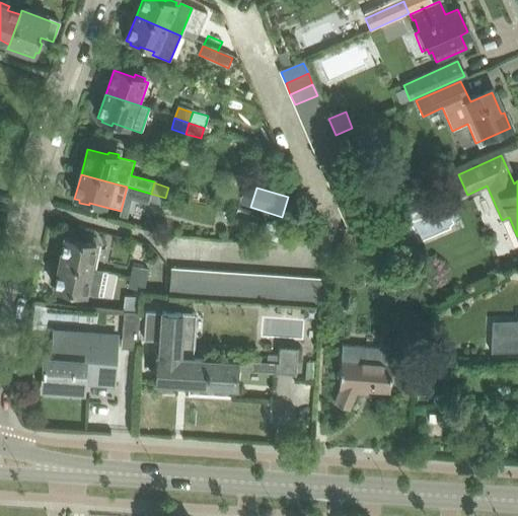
[(162,208),(165,198),(151,194),(148,203),(162,208)]
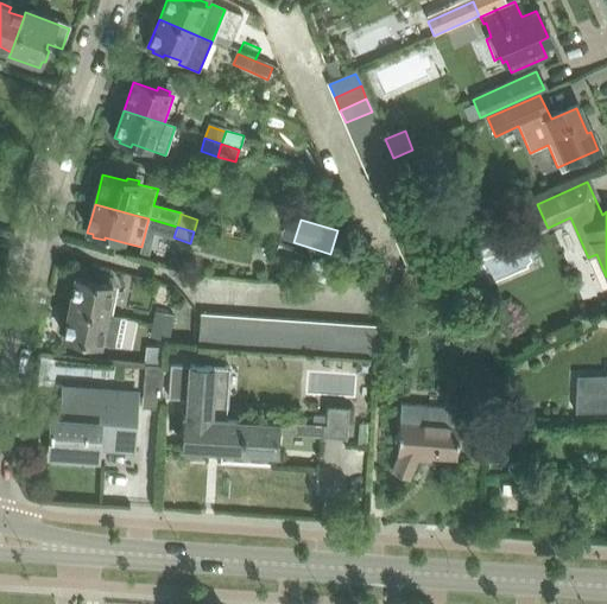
[(75,280),(69,310),(111,317),(117,288),(111,287),(112,284),(99,281),(99,285),(75,280)]
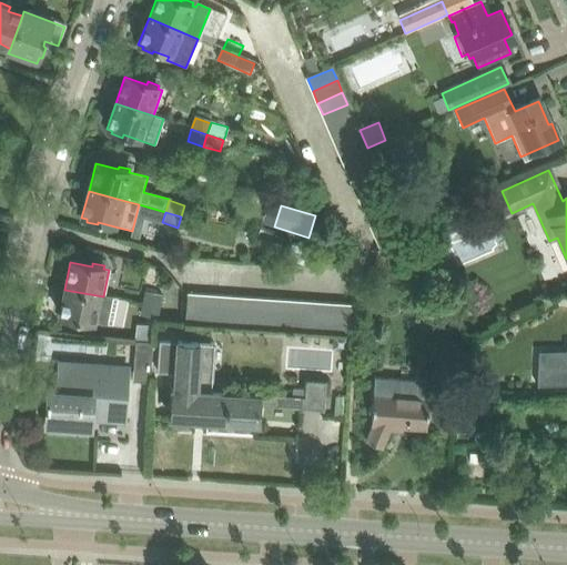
[(118,300),(103,296),(64,290),(59,316),(64,318),(63,321),(76,323),(76,320),(98,324),(112,328),(118,300)]
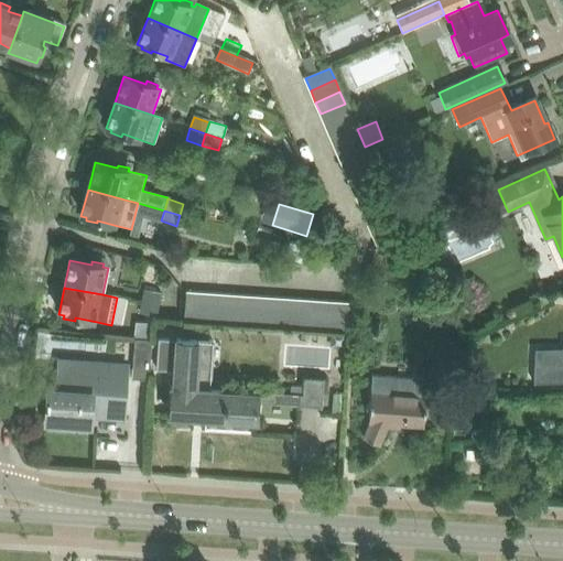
[(143,291),(141,302),(158,305),(160,294),(143,291)]
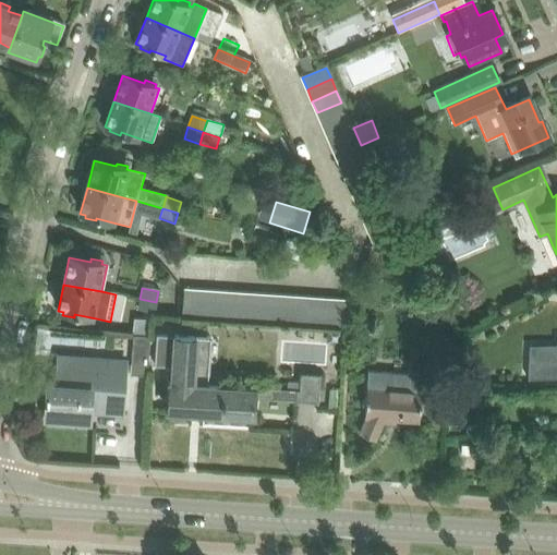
[(194,321),(196,292),(182,291),(180,320),(194,321)]
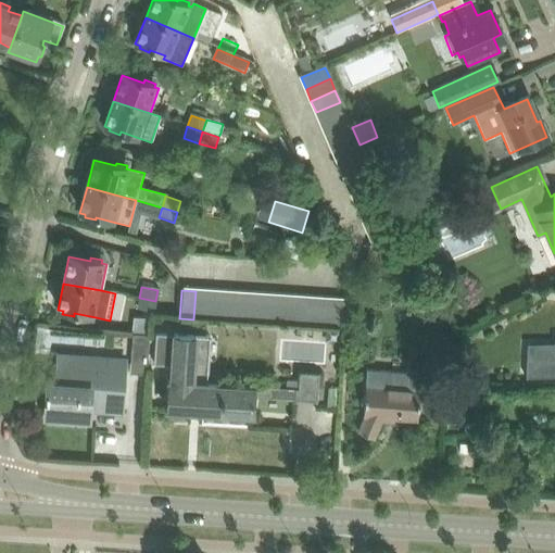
[(206,321),(209,292),(196,291),(193,319),(206,321)]
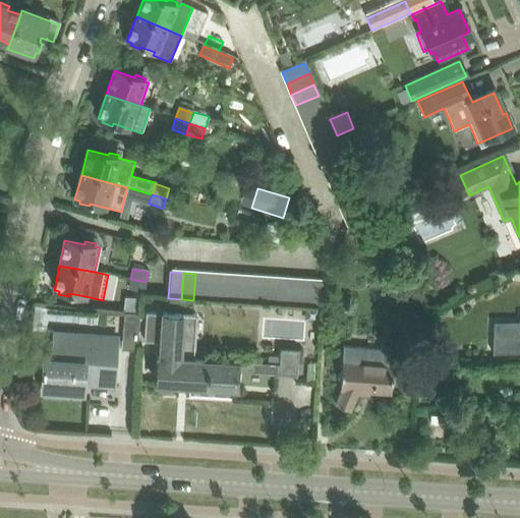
[(519,273),(518,274),(519,277),(519,328),(503,329),(503,338),(493,339),(493,355),(519,353),(519,273)]
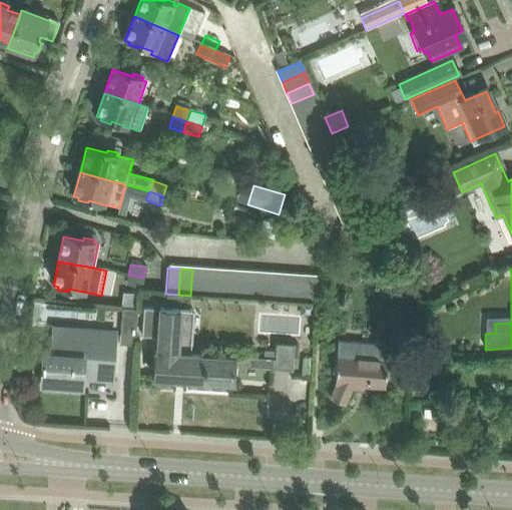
[(201,297),(203,271),(192,270),(190,296),(201,297)]
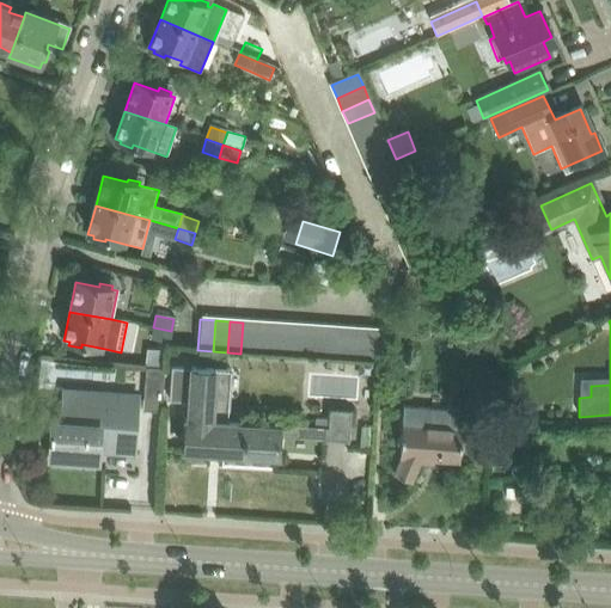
[(255,354),(257,323),(243,323),(240,354),(255,354)]
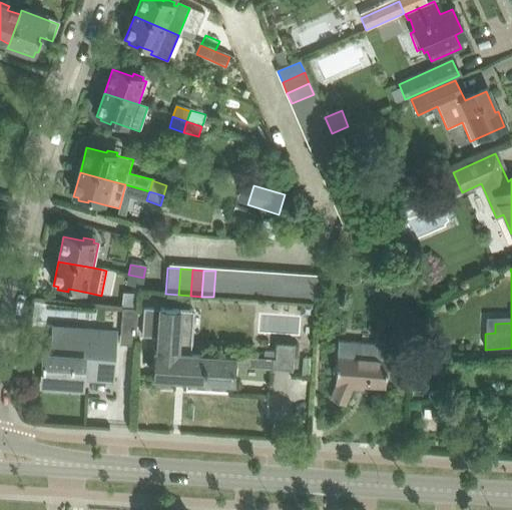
[(225,298),(227,272),(215,271),(213,297),(225,298)]
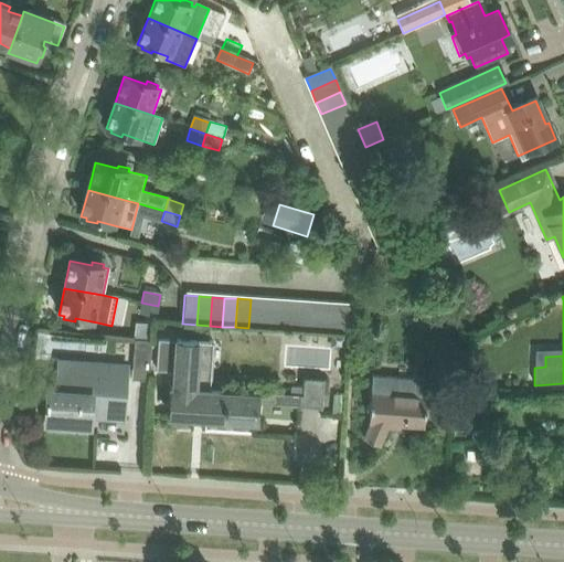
[(261,329),(263,300),(251,299),(248,328),(261,329)]
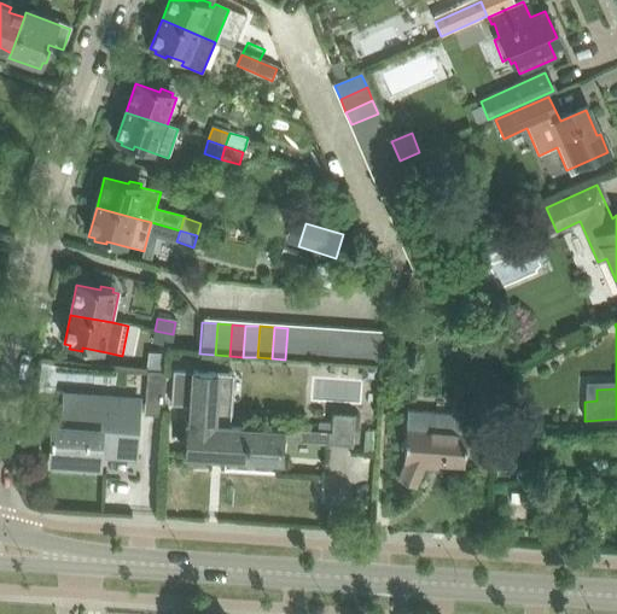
[(300,361),(302,329),(287,328),(285,360),(300,361)]
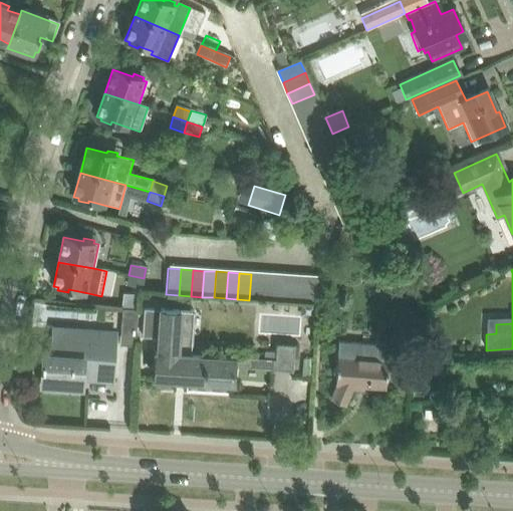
[(261,301),(263,275),(251,274),(249,300),(261,301)]
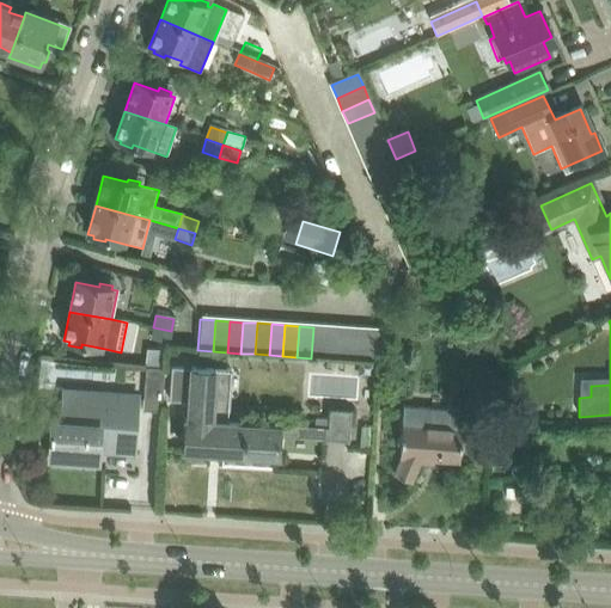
[(169,344),(171,331),(153,327),(151,341),(169,344)]
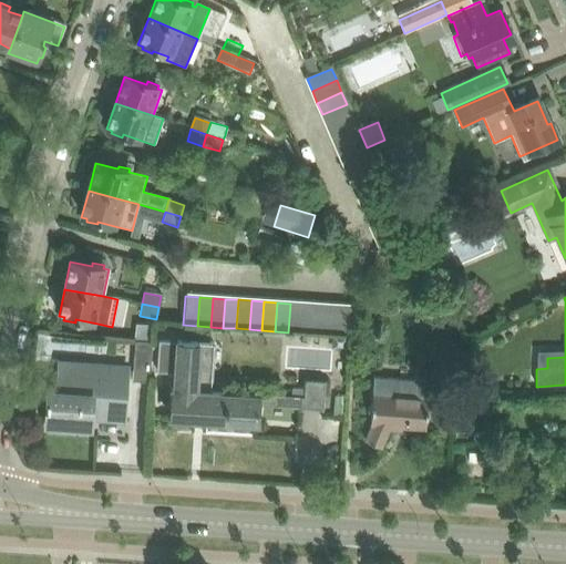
[(300,334),(302,304),(290,304),(288,332),(300,334)]
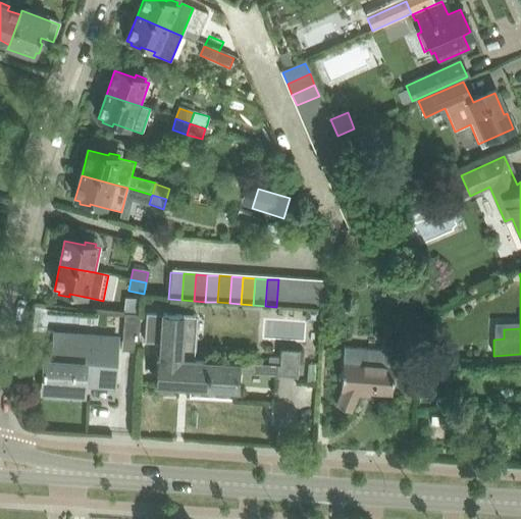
[(289,308),(291,280),(278,279),(276,307),(289,308)]
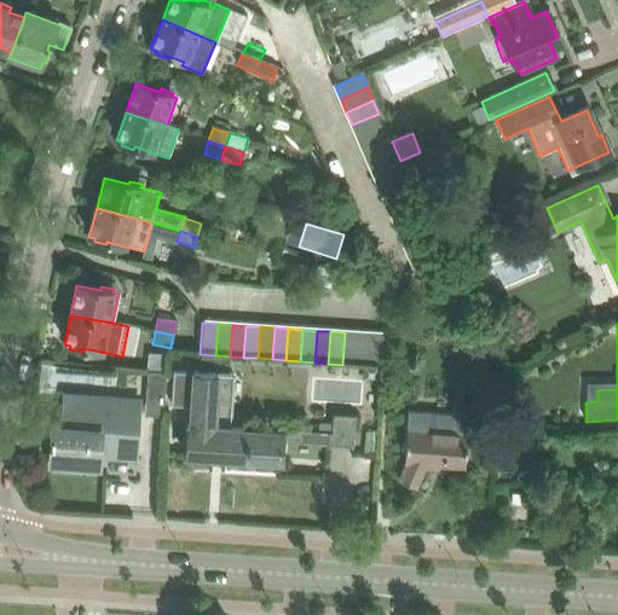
[(357,366),(358,334),(345,332),(342,365),(357,366)]
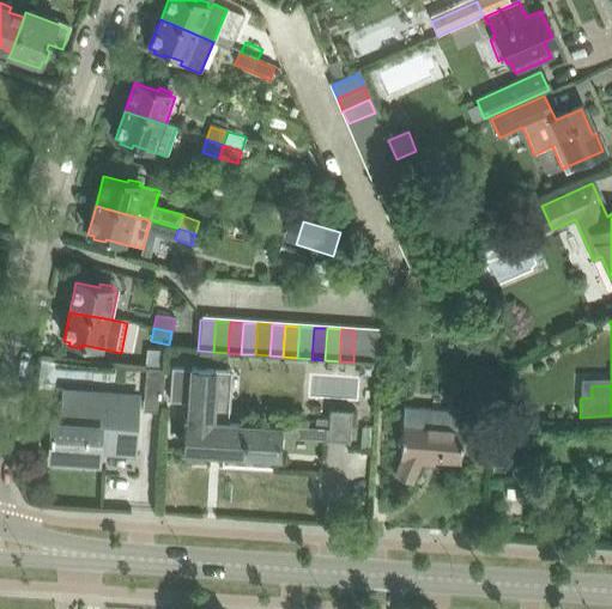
[(367,363),(369,332),(355,330),(353,363),(367,363)]
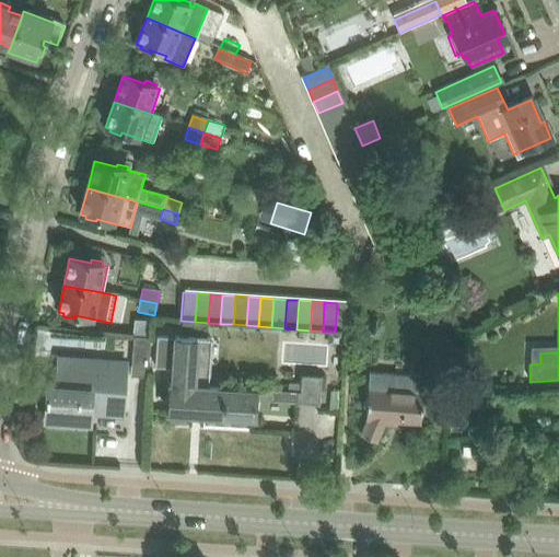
[(349,333),(351,304),(337,303),(335,332),(349,333)]
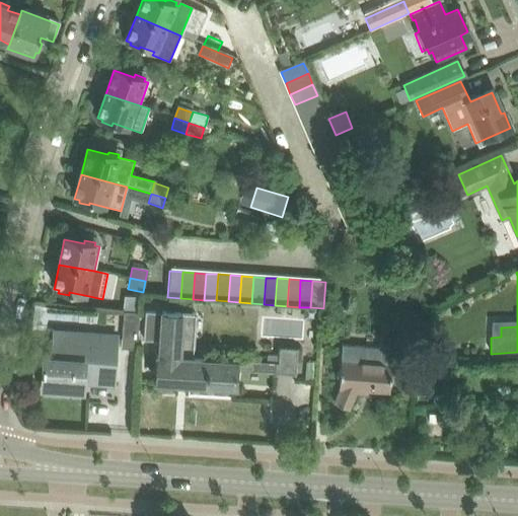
[(235,365),(192,362),(196,316),(145,312),(143,341),(159,342),(158,358),(156,358),(154,384),(235,390),(235,384),(237,384),(238,371),(236,371),(236,363),(235,363),(235,365)]
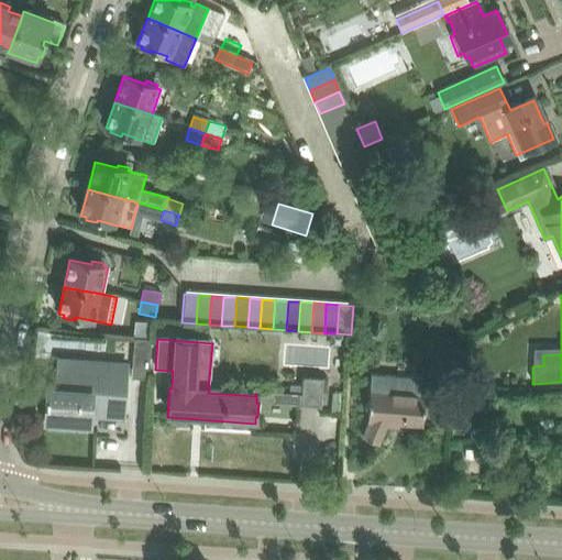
[(134,340),(132,380),(147,381),(150,341),(134,340)]
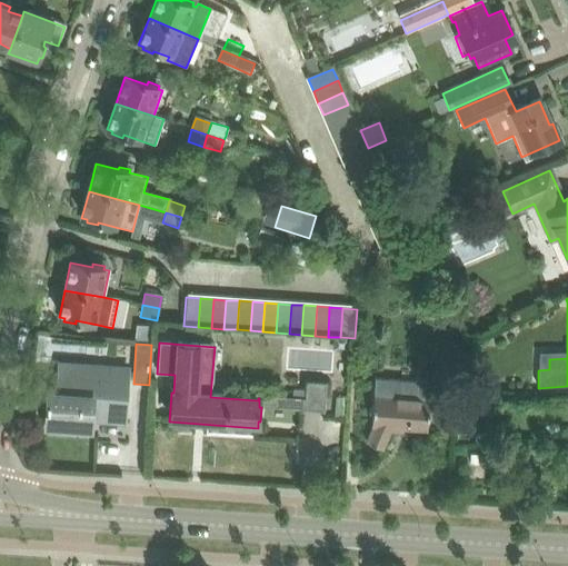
[(47,395),(45,428),(48,429),(48,424),(89,427),(89,429),(91,429),(91,418),(99,418),(99,423),(125,424),(128,373),(100,371),(100,378),(59,376),(58,396),(47,395)]
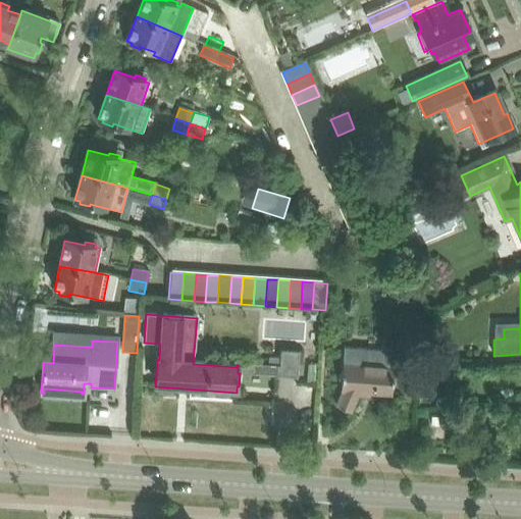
[(394,372),(394,351),(344,347),(341,393),(343,393),(335,408),(349,413),(357,397),(370,398),(370,395),(393,396),(393,387),(395,385),(396,374),(394,372)]
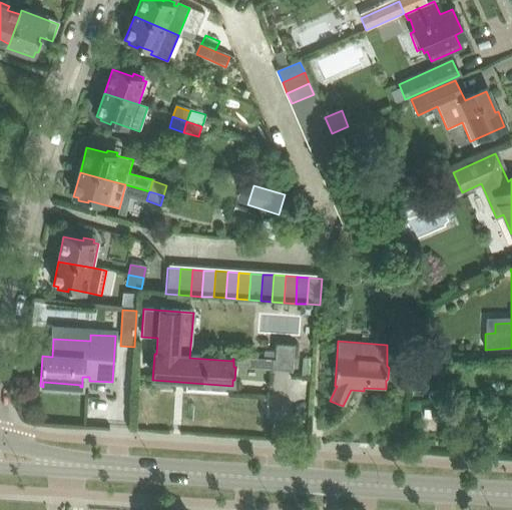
[(276,346),(275,349),(274,372),(276,372),(276,371),(290,372),(290,373),(292,373),(294,348),(276,346)]
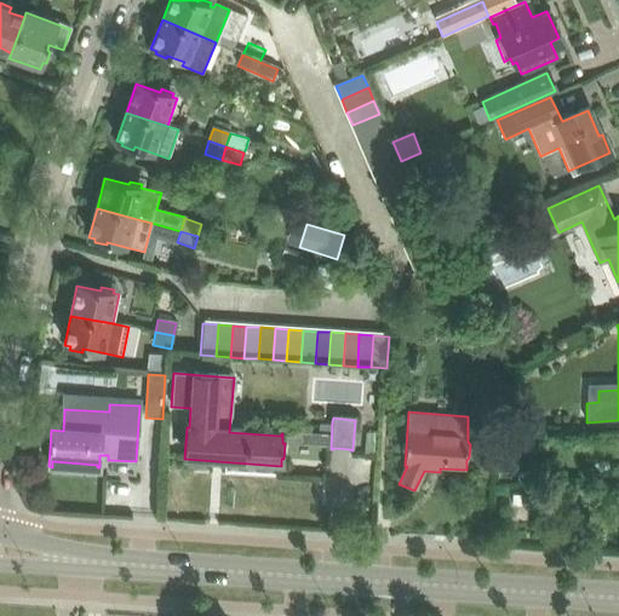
[(521,507),(545,506),(544,485),(521,487),(521,507)]
